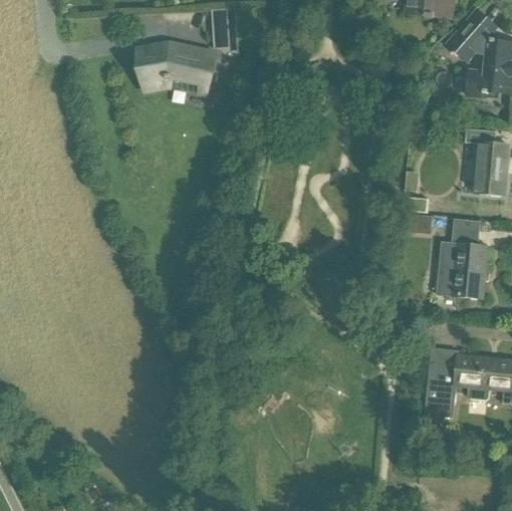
[(407,0),(406,12),(423,14),(423,17),(453,20),(455,0),(407,0)]
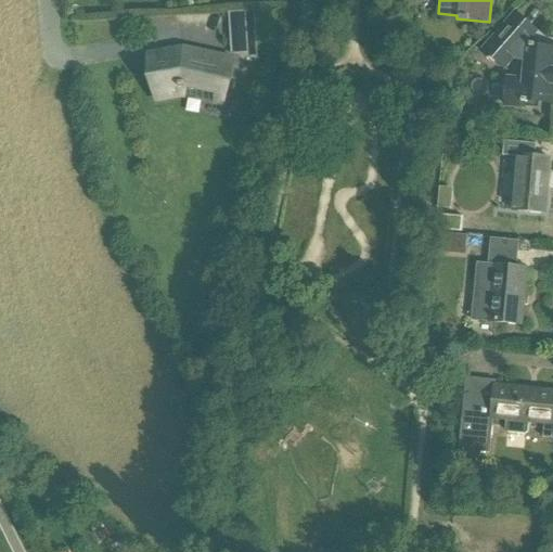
[(252,4),(229,5),(232,47),(255,52),(252,4)]
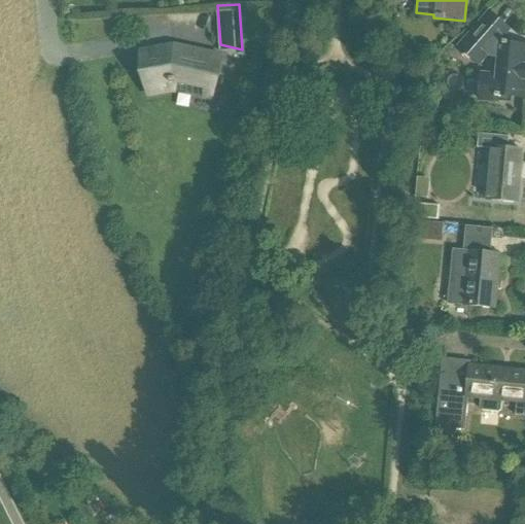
[(494,99),(494,93),(524,95),(524,43),(506,41),(508,34),(503,31),(508,26),(488,11),(456,46),(475,62),(484,50),(499,53),(497,74),(478,72),(476,97),(494,99)]
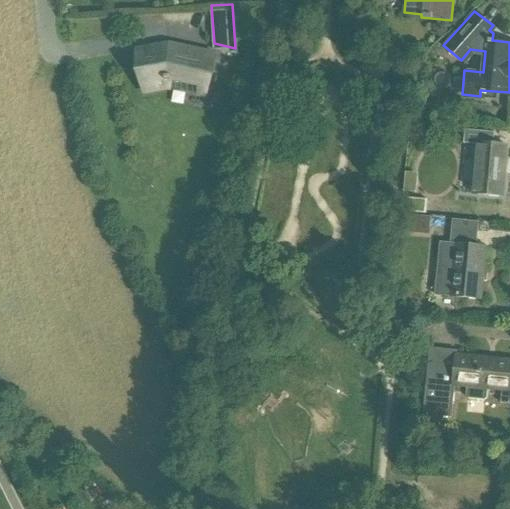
[(154,49),(137,52),(143,89),(168,84),(169,76),(206,84),(213,50),(168,41),(153,44),(154,49)]
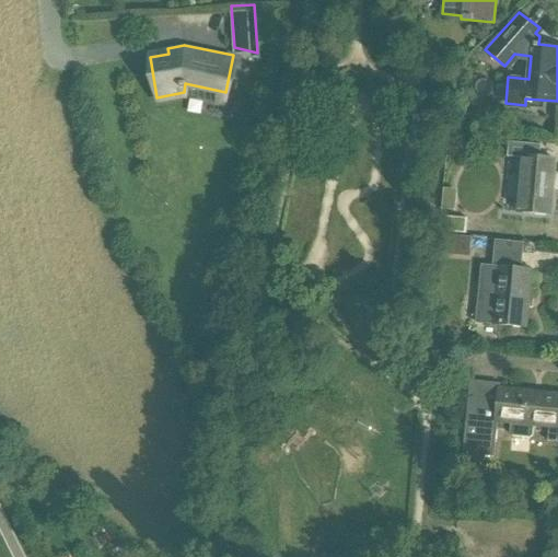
[(541,142),(507,140),(506,154),(521,155),(516,210),(549,212),(555,158),(539,157),(541,142)]
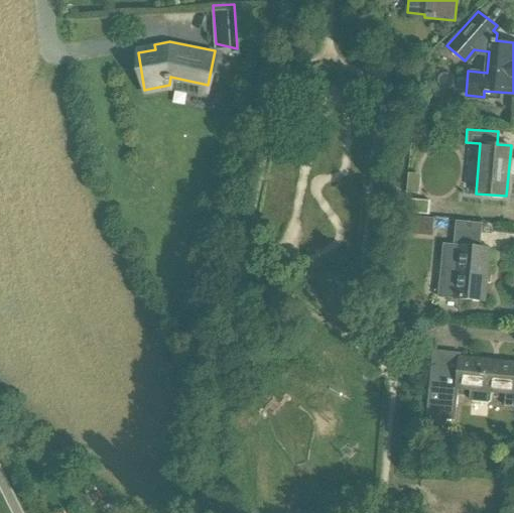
[(401,231),(411,232),(413,215),(403,214),(401,231)]
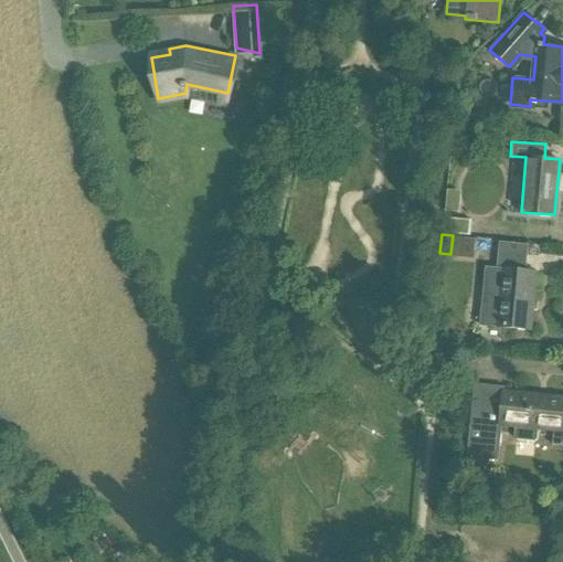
[(527,243),(498,241),(496,268),(500,268),(499,283),(482,282),(478,324),(528,328),(533,271),(535,244),(527,243)]
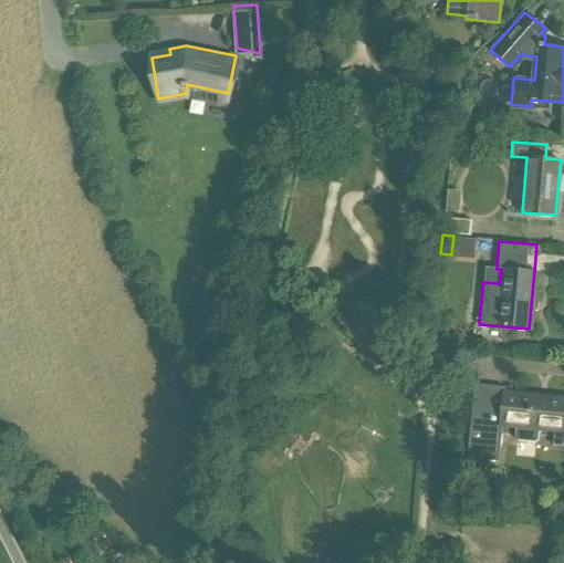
[(538,435),(539,427),(553,429),(552,441),(563,442),(563,438),(563,396),(504,391),(502,410),(472,407),(468,455),(498,458),(501,424),(515,425),(514,433),(518,437),(533,438),(538,435)]
